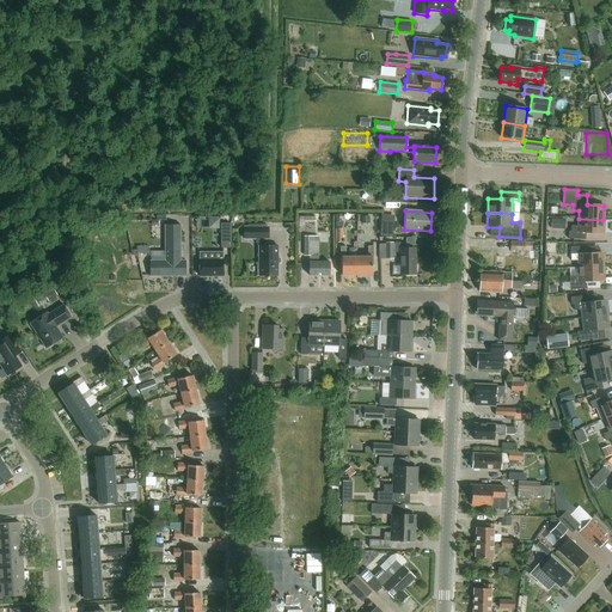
[(381,218),(380,237),(393,237),(393,236),(395,218),(386,218),(381,218)]
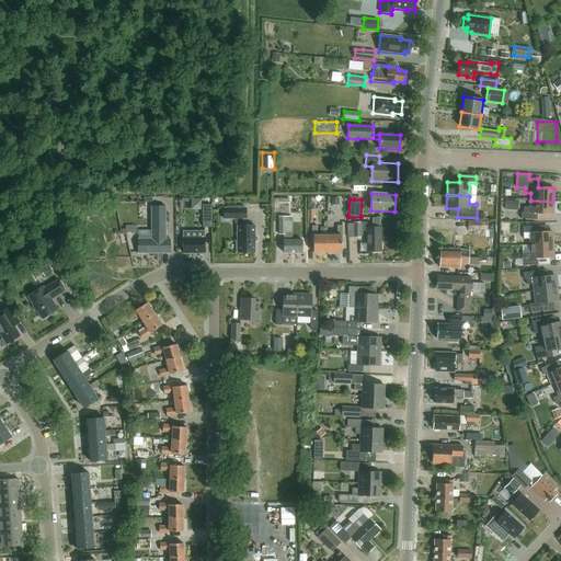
[(514,209),(514,201),(505,201),(505,209),(514,209)]
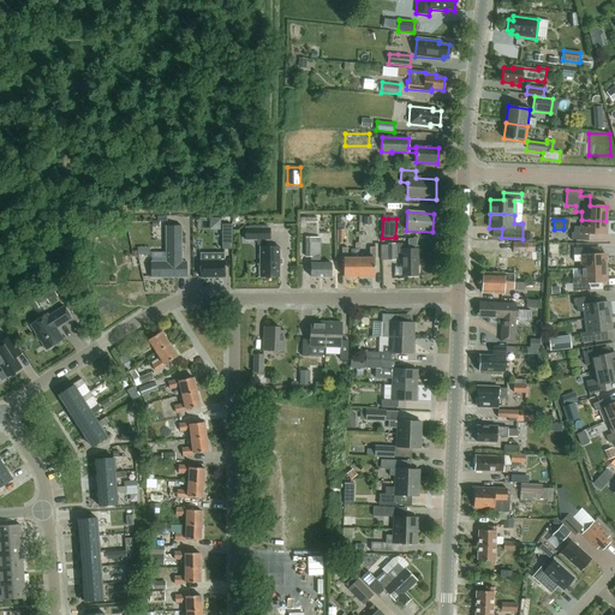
[(605,234),(605,221),(581,220),(581,227),(574,227),(573,233),(571,233),(571,240),(589,242),(589,234),(605,234)]
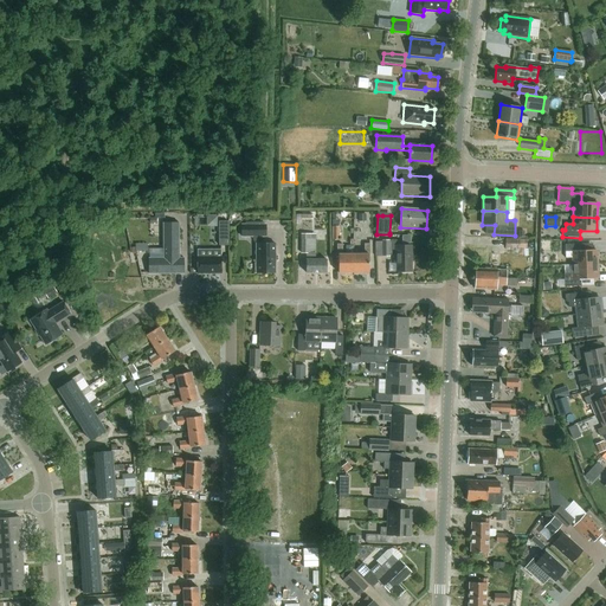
[(219,221),(219,246),(229,246),(229,221),(219,221)]
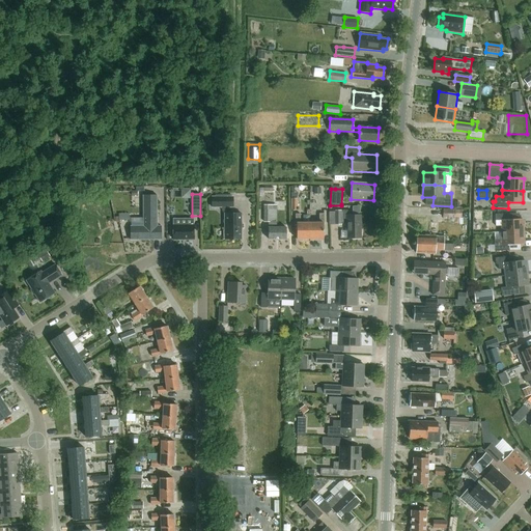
[(130,240),(162,240),(162,226),(157,226),(157,195),(143,195),(143,227),(130,227),(130,240)]
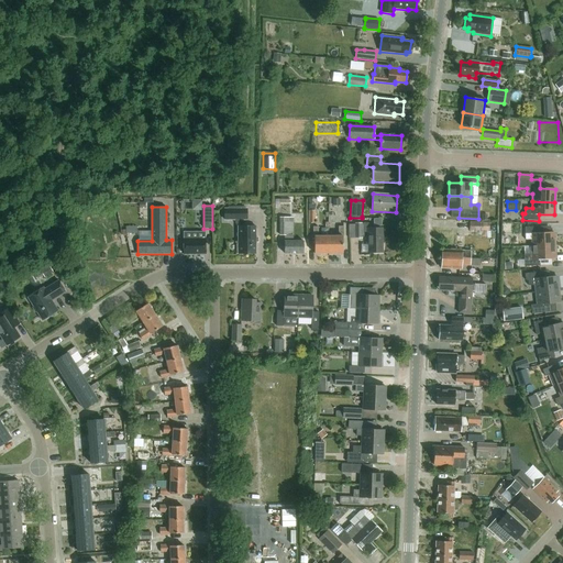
[(224,220),(246,220),(246,208),(224,208),(224,220)]
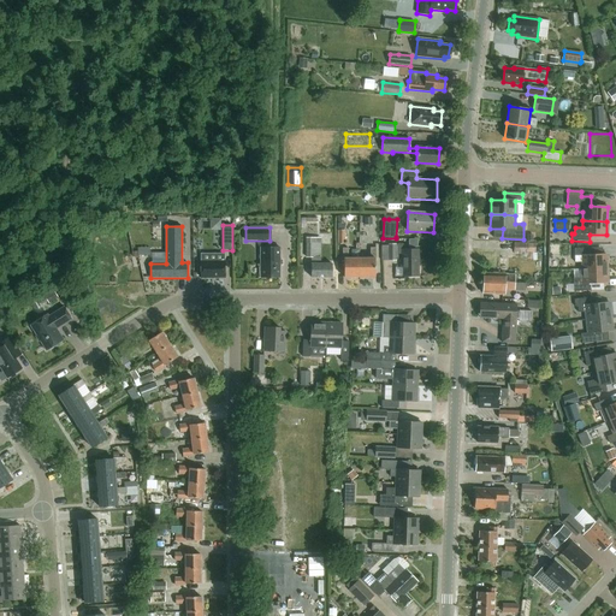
[(311,278),(332,278),(332,264),(320,265),(320,240),(306,240),(306,258),(312,258),(312,265),(311,265),(311,278)]
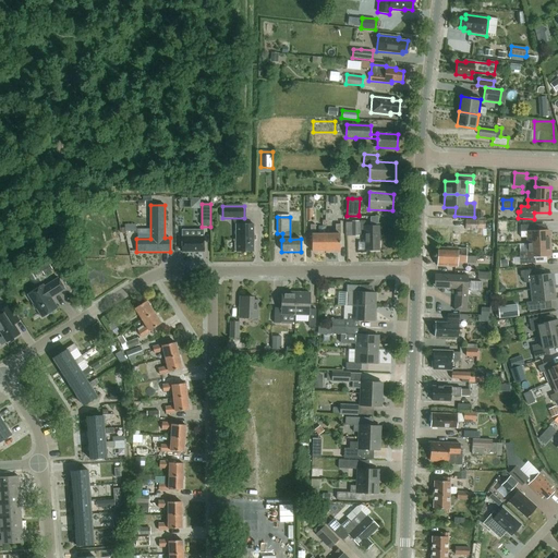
[(465,220),(464,228),(474,229),(484,229),(485,220),(465,220)]
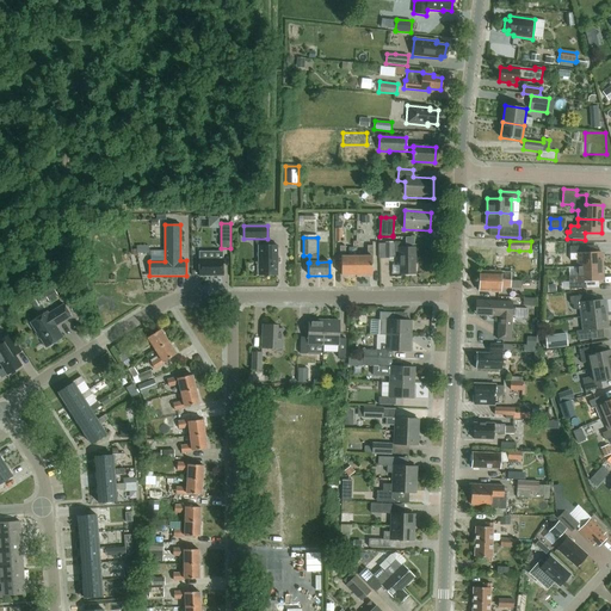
[(386,242),(386,259),(392,259),(392,258),(400,258),(400,265),(400,275),(415,275),(414,253),(414,247),(399,247),(399,242),(392,242),(386,242)]
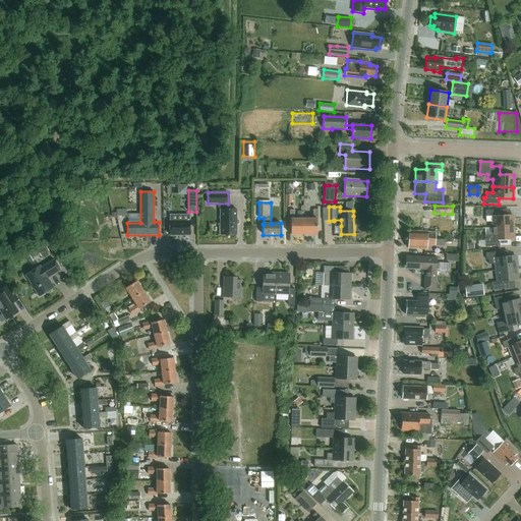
[(221,235),(237,235),(236,210),(220,210),(221,235)]
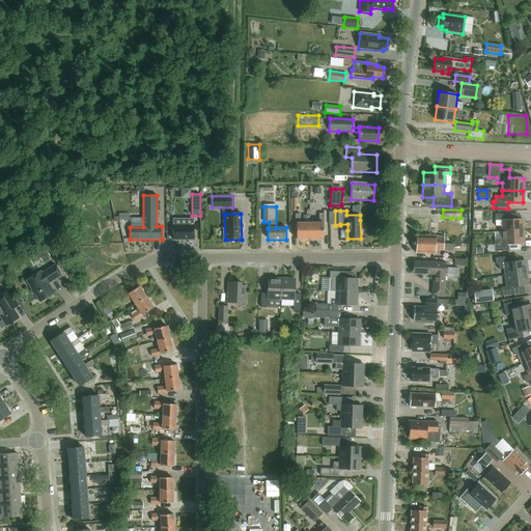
[(300,214),(295,214),(295,223),(296,223),(296,240),(309,239),(309,223),(300,223),(300,214)]
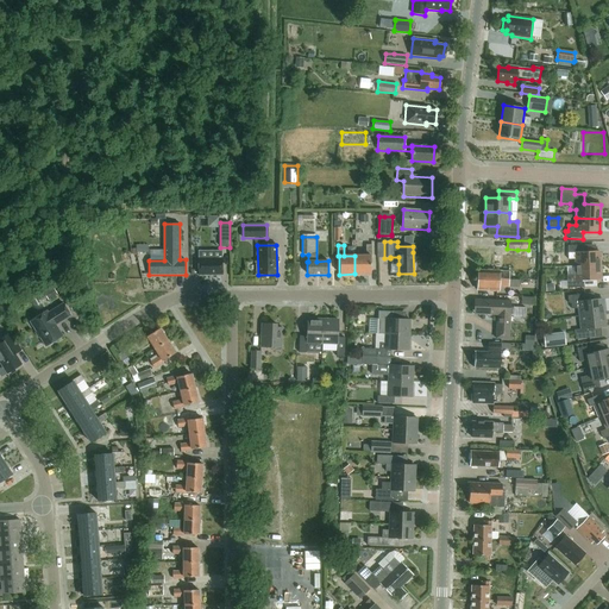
[(365,256),(355,256),(355,274),(370,274),(370,256),(371,256),(371,245),(365,245),(365,256)]
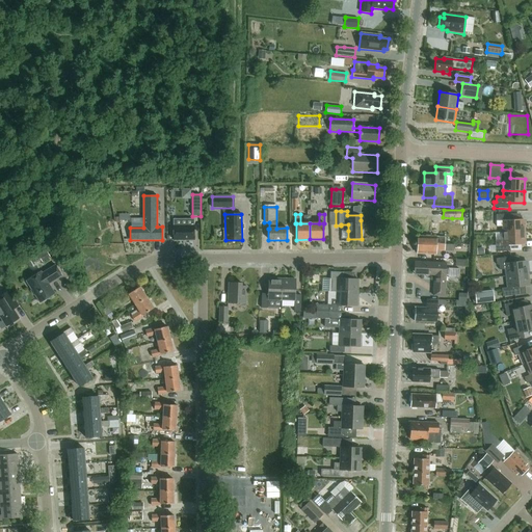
[(524,232),(524,220),(509,220),(509,214),(496,215),(496,221),(502,221),(503,233),(524,232)]
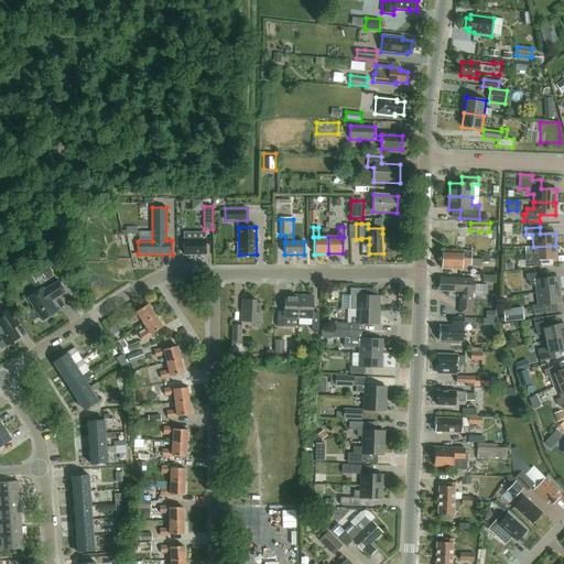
[(184,255),(206,255),(206,239),(184,240),(184,255)]
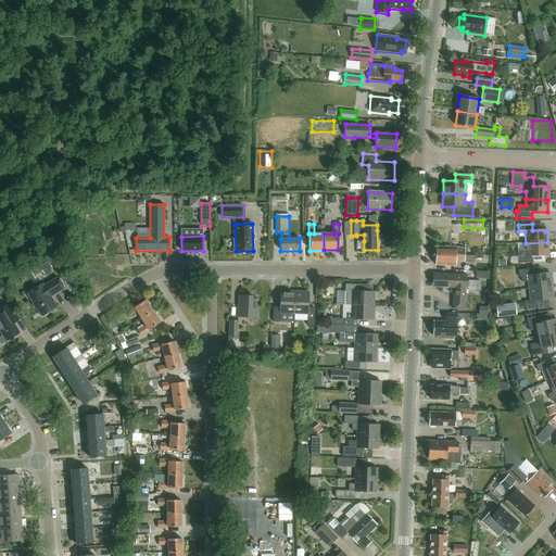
[(547,242),(526,243),(526,251),(517,251),(517,263),(533,263),(533,256),(548,255),(547,242)]
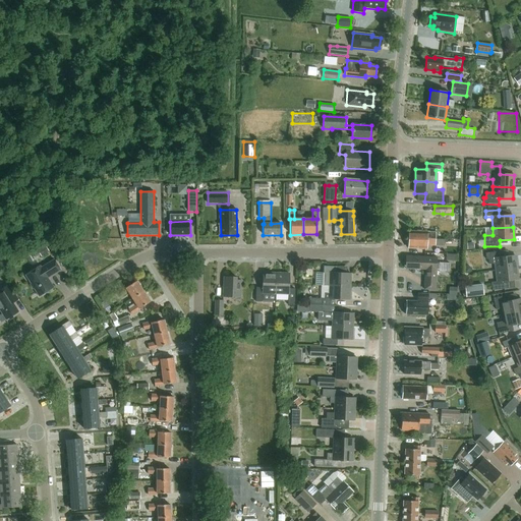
[(436,238),(436,233),(427,232),(409,231),(408,240),(417,240),(418,242),(425,242),(425,240),(426,240),(426,238),(436,238)]
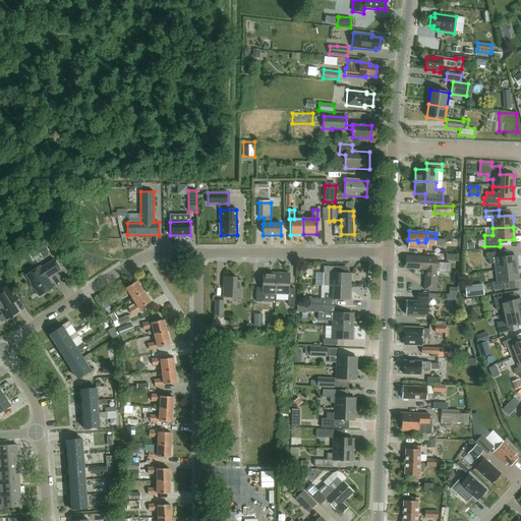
[(436,239),(436,238),(426,238),(426,240),(425,240),(425,242),(418,242),(417,240),(408,240),(408,248),(426,249),(426,245),(443,246),(444,239),(436,239)]
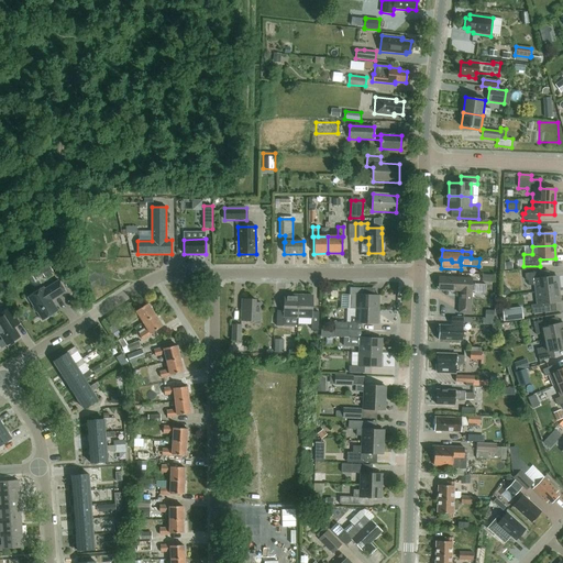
[(43,277),(52,272),(45,262),(36,267),(37,269),(32,274),(34,278),(41,274),(43,277)]
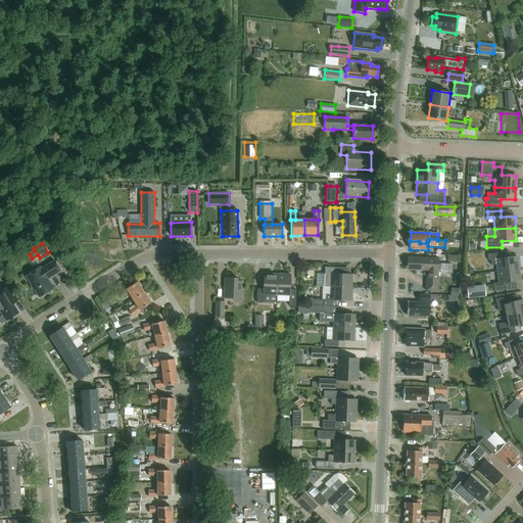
[(503,252),(487,254),(488,260),(490,260),(490,266),(496,265),(497,272),(519,269),(517,256),(503,258),(503,252)]
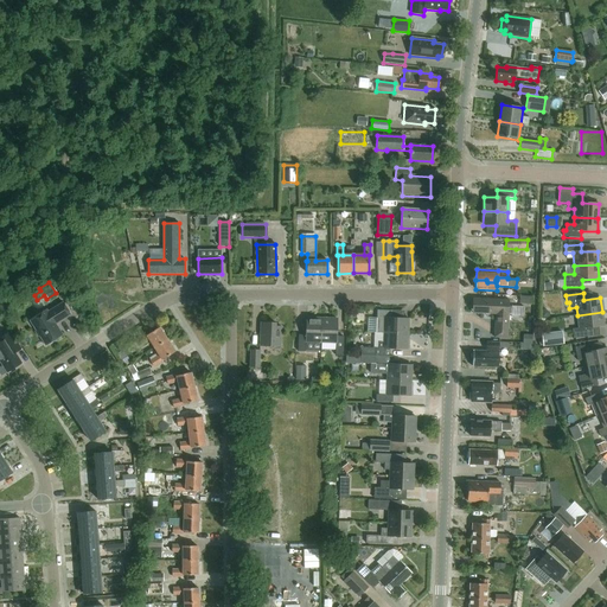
[(494,338),(508,338),(509,300),(473,299),(473,313),(496,314),(494,338)]
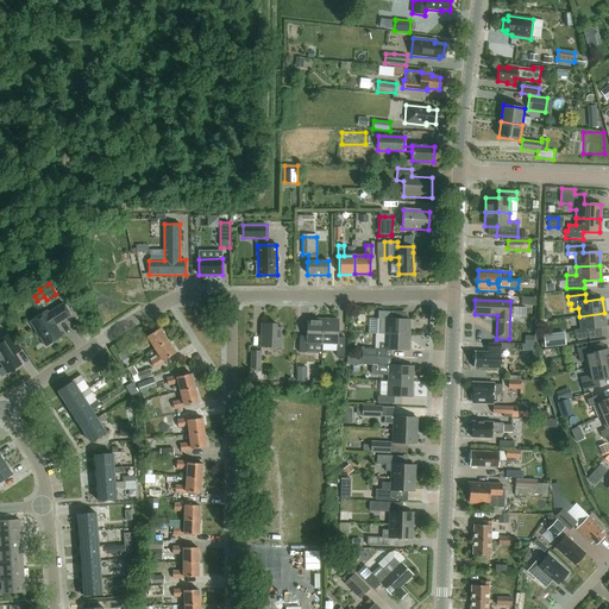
[(56,326),(71,315),(64,303),(49,314),(46,311),(30,322),(45,347),(63,337),(56,326)]
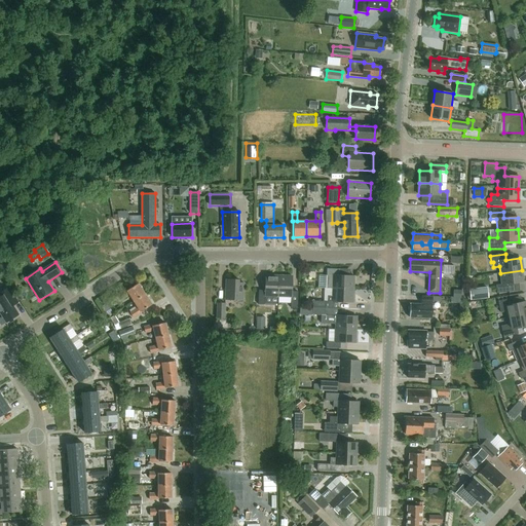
[(327,269),(326,289),(332,289),(353,290),(353,276),(339,275),(339,269),(327,269)]
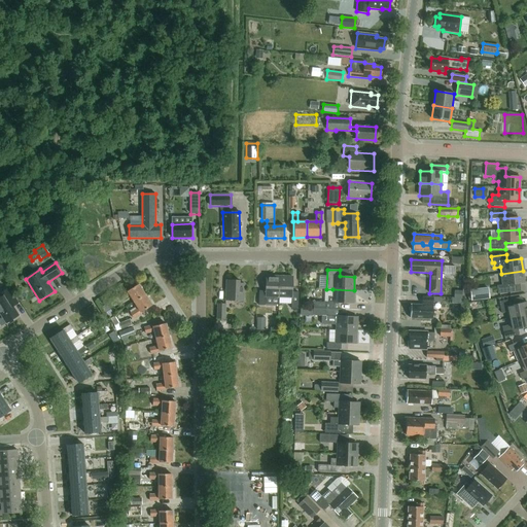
[(502,285),(496,286),(497,294),(511,292),(510,284),(519,283),(524,283),(523,271),(501,274),(502,285)]
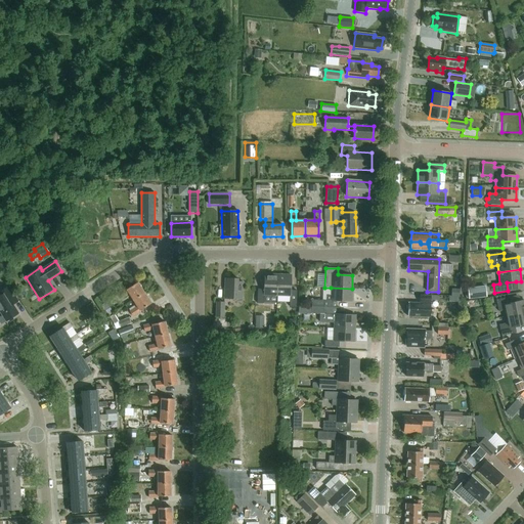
[(276,304),(276,296),(277,274),(264,274),(264,290),(258,290),(257,304),(276,304)]
